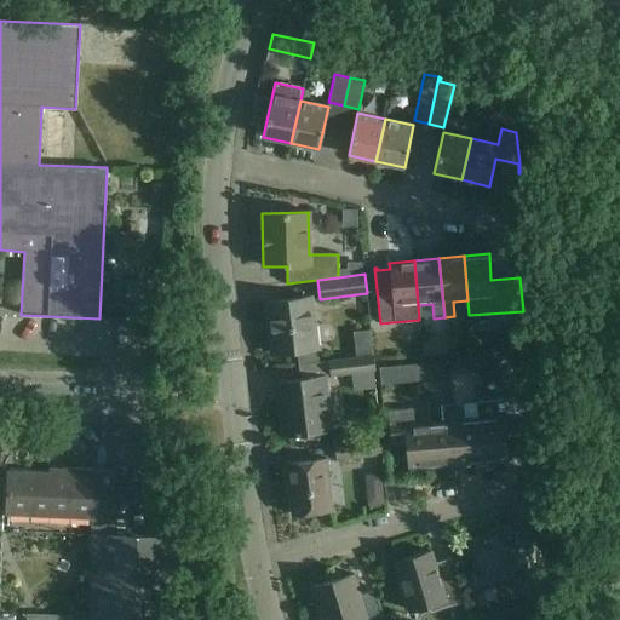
[(156,282),(128,281),(126,319),(154,321),(156,282)]
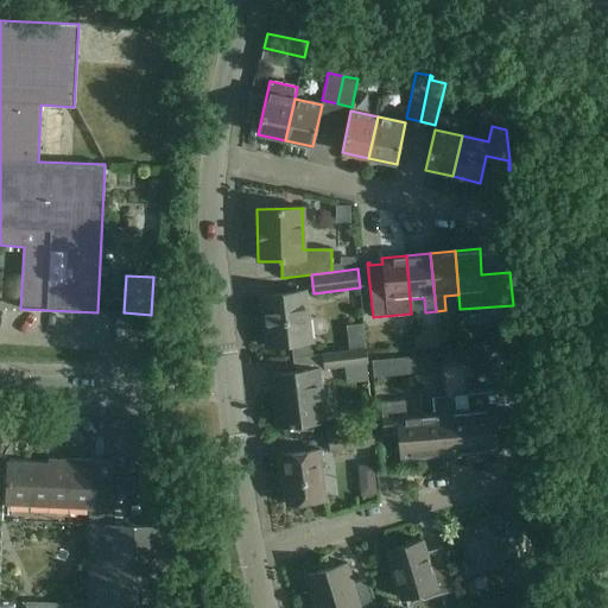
[(310,342),(306,316),(304,292),(261,297),(264,315),(268,314),(272,347),(310,342)]
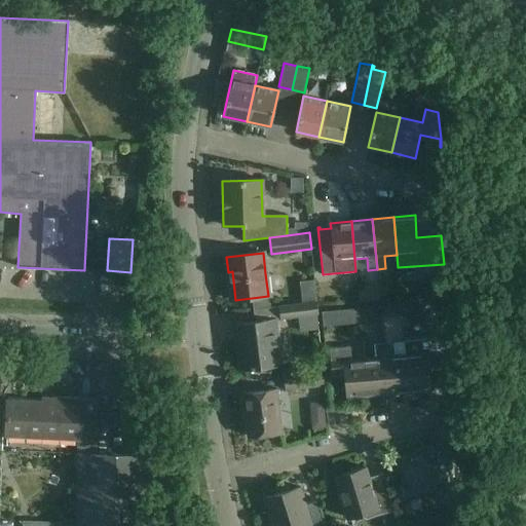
[(396,292),(395,277),(374,278),(376,294),(396,292)]
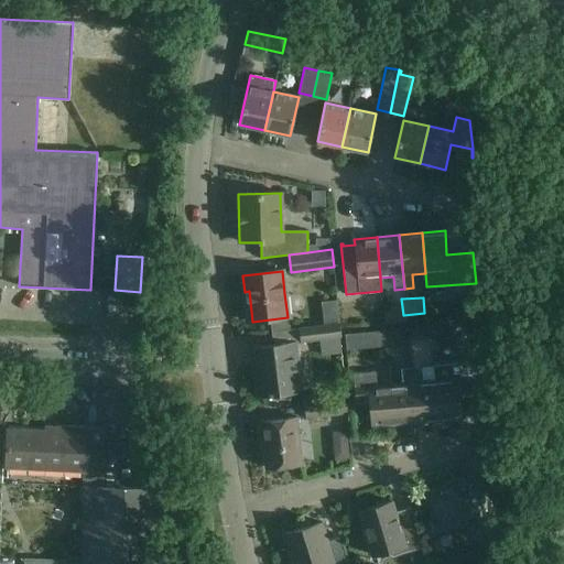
[(299,328),(300,342),(340,337),(339,324),(299,328)]
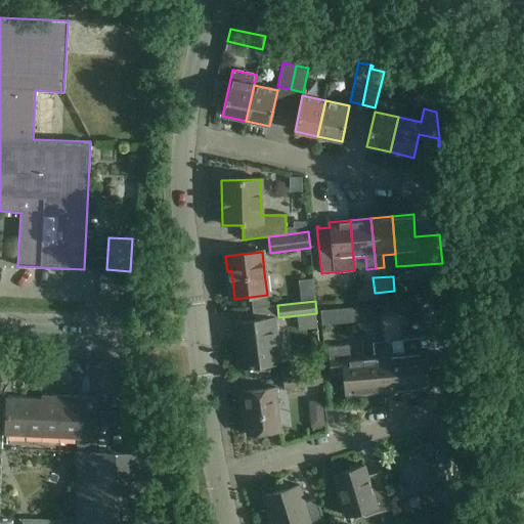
[(233,323),(238,368),(279,363),(274,318),(233,323)]
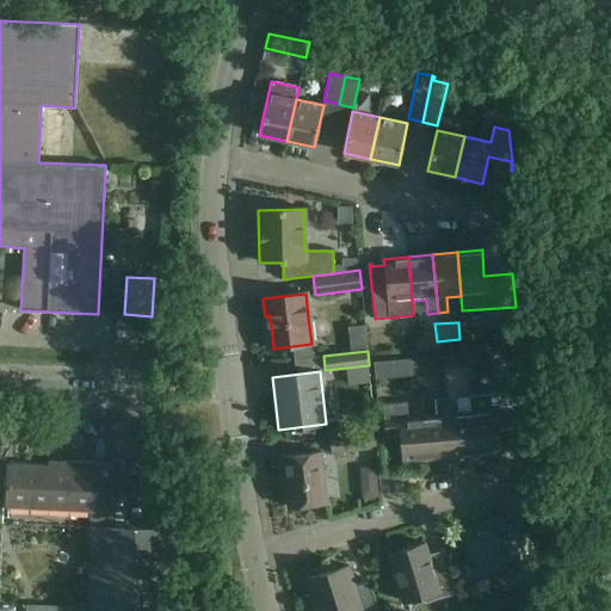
[(524,393),(470,397),(475,456),(500,454),(498,429),(528,426),(524,393)]
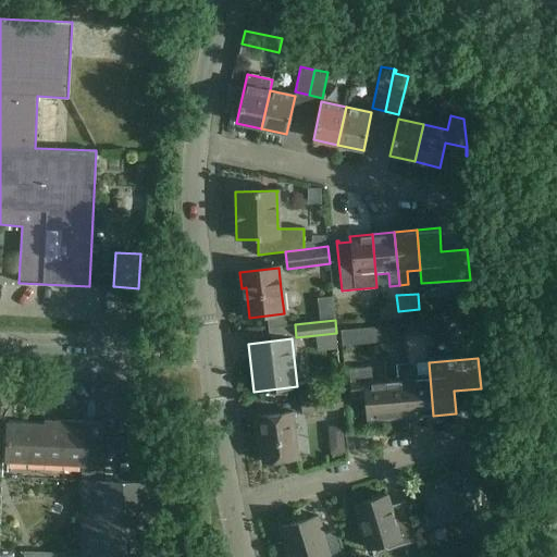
[(429,362),(406,364),(411,418),(433,416),(429,362)]
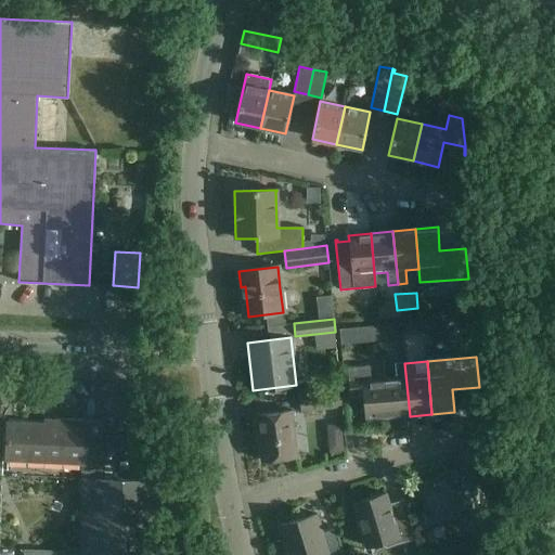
[(397,377),(384,378),(388,418),(410,416),(404,363),(396,363),(397,377)]
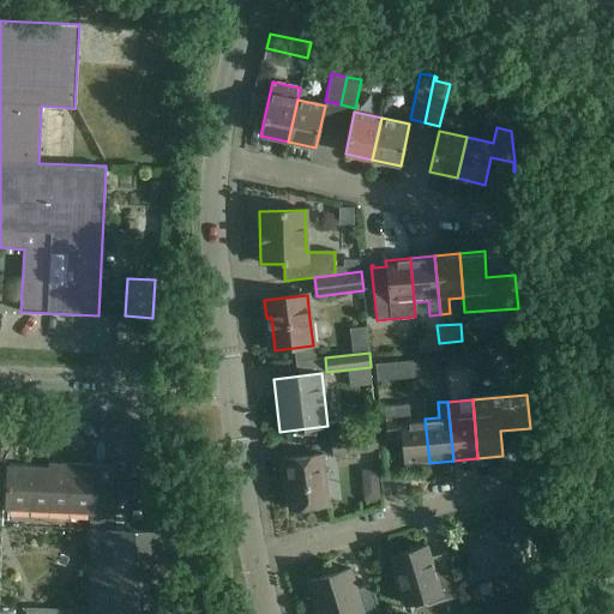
[(429,463),(425,419),(410,420),(409,405),(384,408),(387,440),(402,439),(404,465),(429,463)]
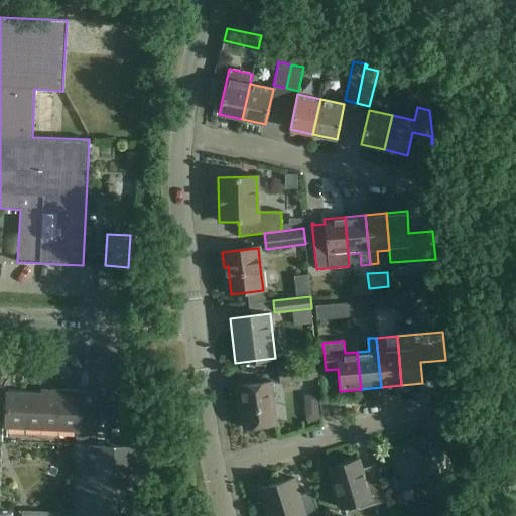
[(278,369),(279,382),(317,378),(316,365),(278,369)]
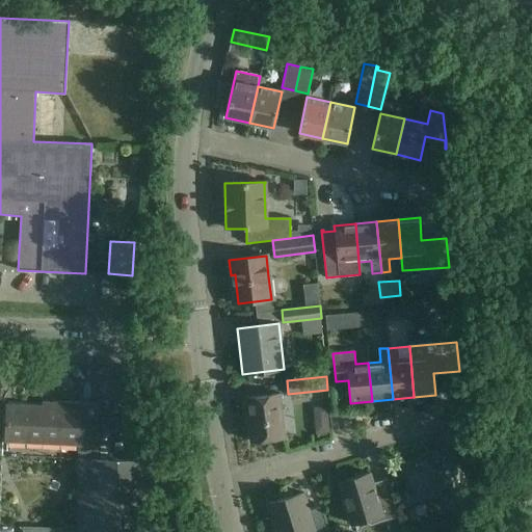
[(502,392),(513,394),(515,382),(504,380),(502,392)]
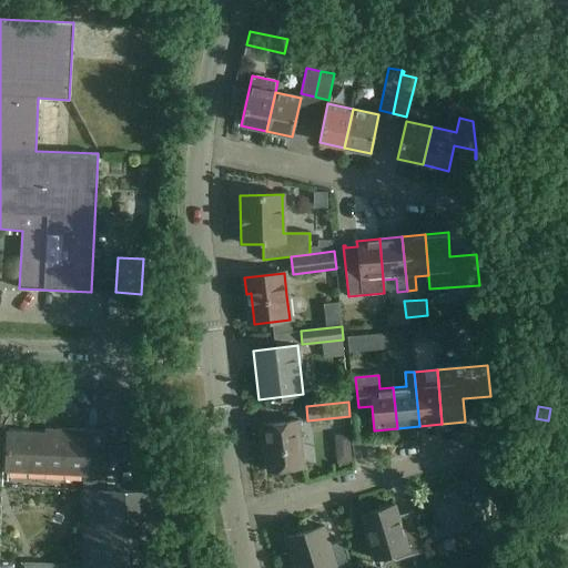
[(262,425),(269,472),(303,467),(297,421),(262,425)]
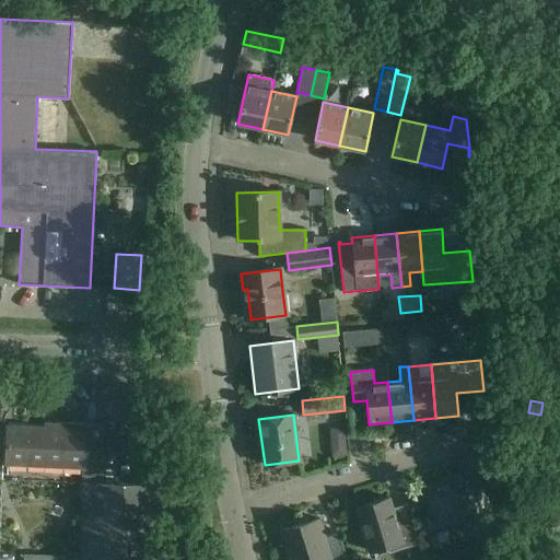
[(347,448),(364,448),(365,418),(348,418),(347,448)]
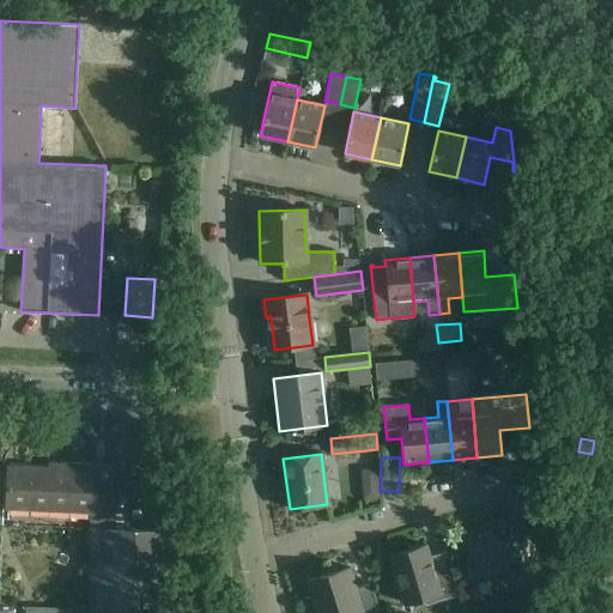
[(92,511),(91,529),(110,529),(113,486),(95,485),(95,467),(60,466),(60,471),(8,468),(6,507),(92,511)]
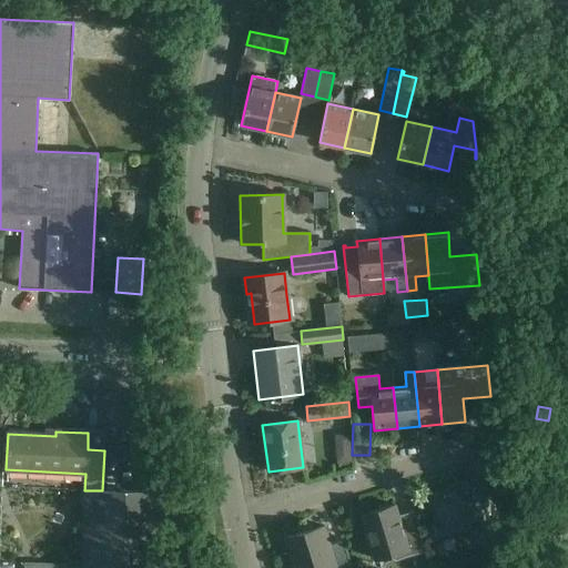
[(163,567),(166,493),(164,475),(149,474),(148,493),(102,490),(84,490),(82,564),(82,567),(163,567)]
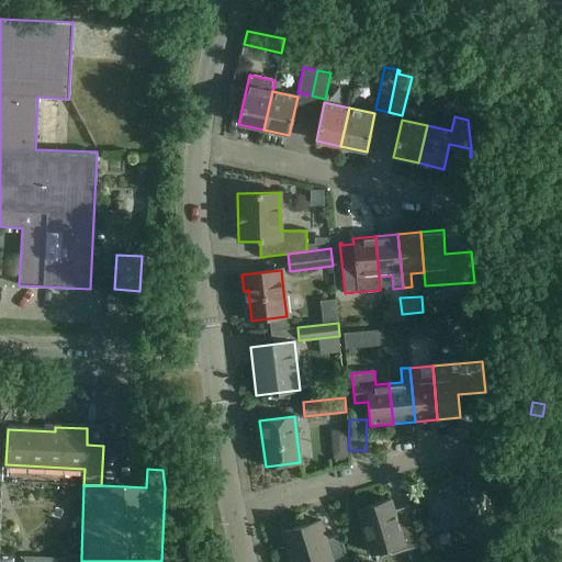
[(424,490),(436,529),(474,518),(480,534),(496,528),(486,498),(471,503),(463,478),(424,490)]
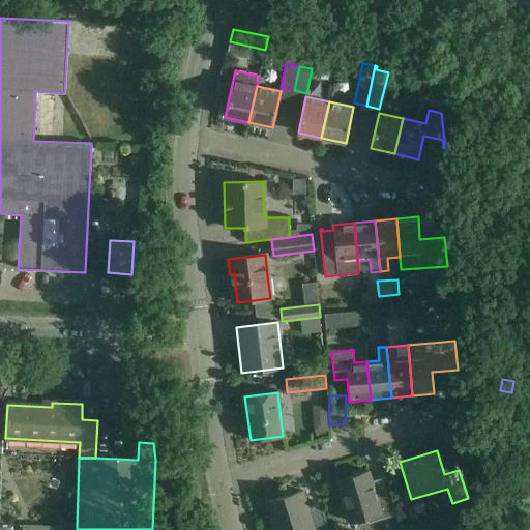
[(337,480),(344,501),(350,523),(366,518),(367,524),(398,514),(386,477),(371,481),(367,471),(337,480)]
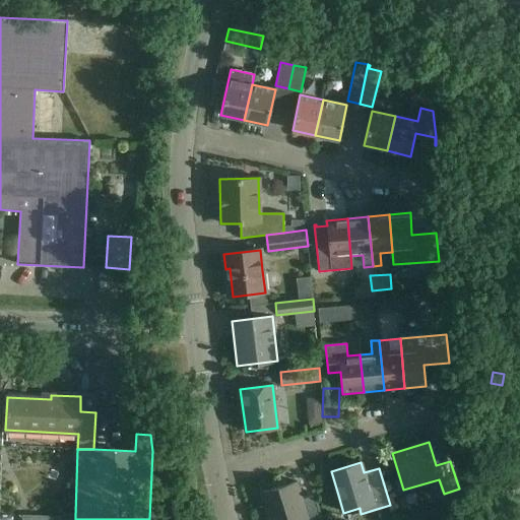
[(321,519),(314,496),(302,500),(297,482),(260,494),(267,519),(321,519)]
